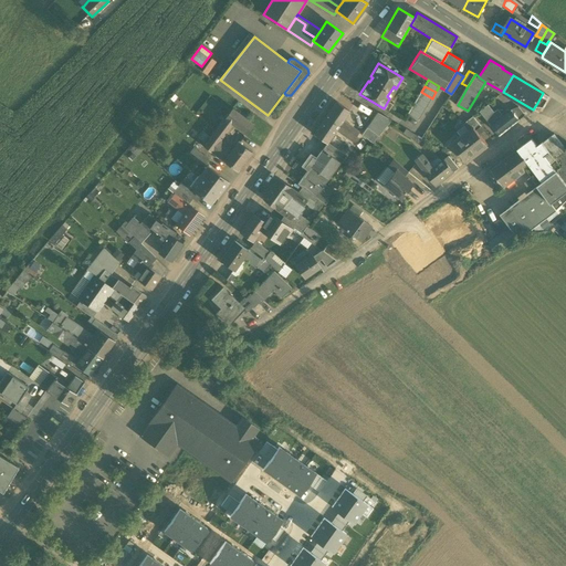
[(428,104),(432,98),(421,92),(418,97),(428,104)]
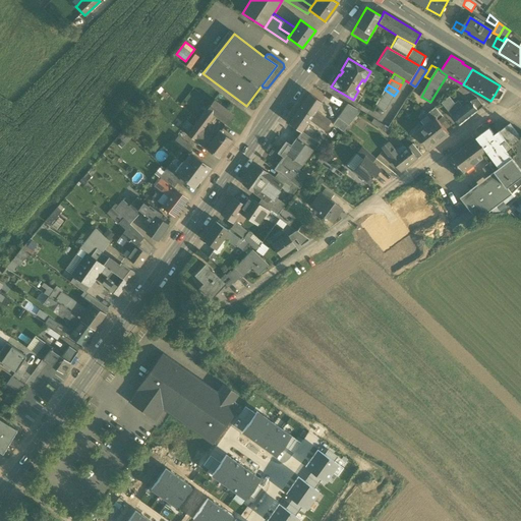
[(495,95),(500,99),(506,89),(500,85),(495,95)]
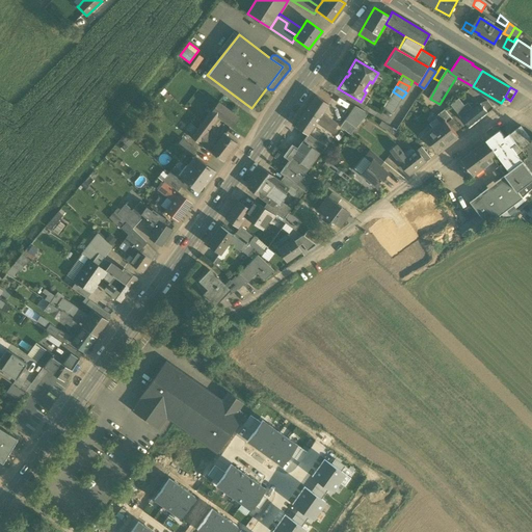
[(399,103),(402,98),(393,91),(390,97),(399,103)]
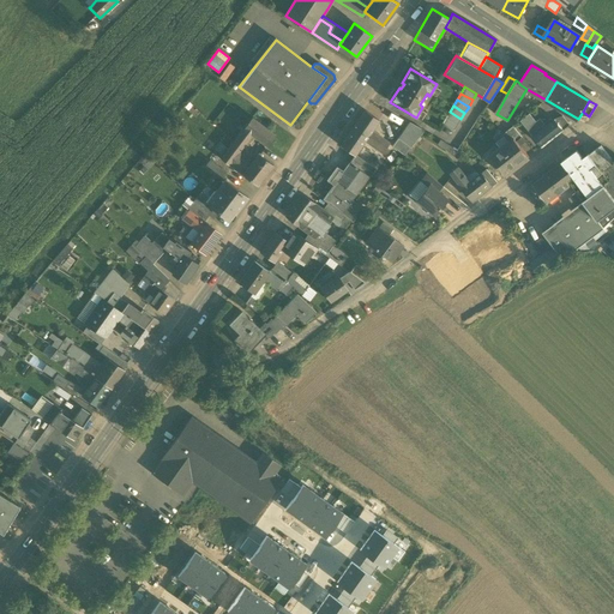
[(355,156),(366,142),(383,154),(390,143),(373,131),(380,121),(365,110),(341,146),(355,156)]
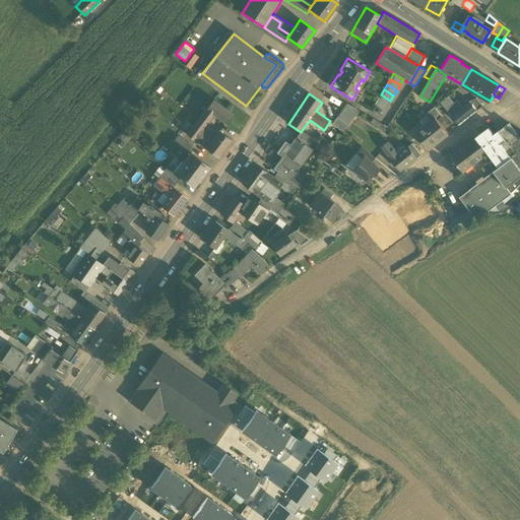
[(387,106),(390,101),(381,94),(378,100),(387,106)]
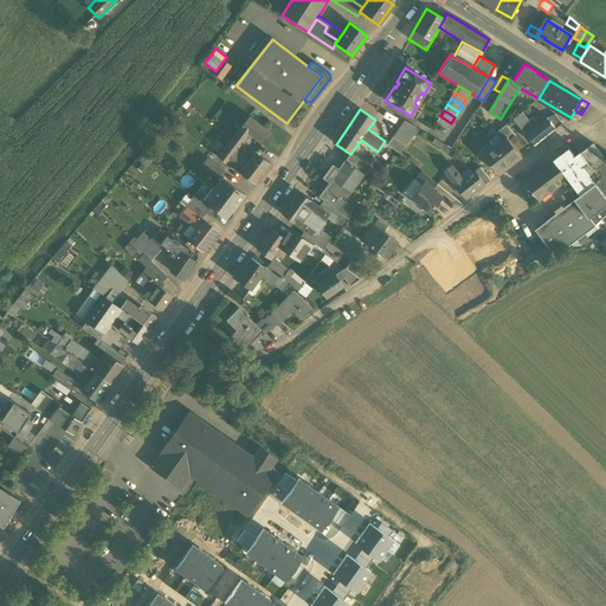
[(514,118),(535,144),(556,128),(548,118),(540,126),(533,117),(530,120),(523,111),(514,118)]
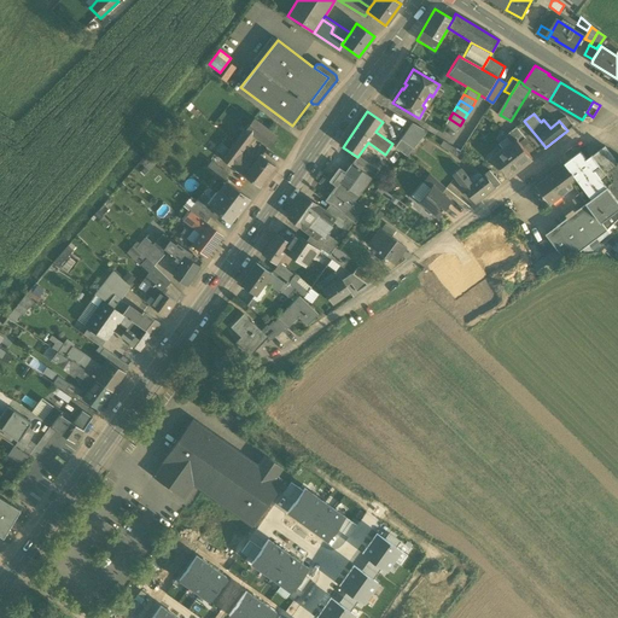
[(559,121),(567,130),(573,126),(566,117),(559,121)]
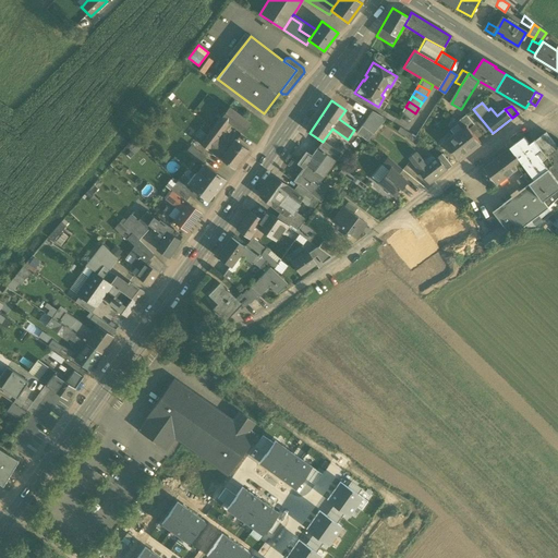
[(229,107),(221,117),(231,124),(242,133),(250,122),(229,107)]
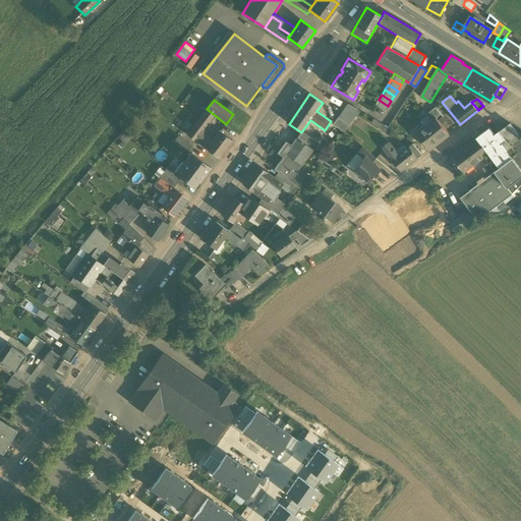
[(385,111),(388,106),(379,100),(375,105),(385,111)]
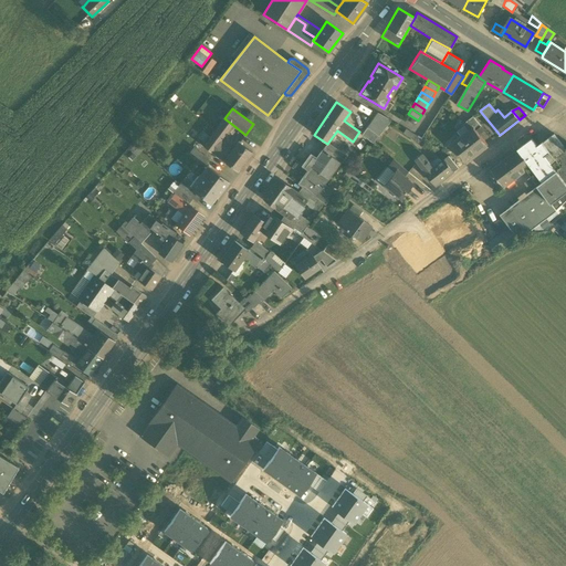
[(378,113),(368,128),(379,136),(390,122),(391,121),(389,119),(378,113)]
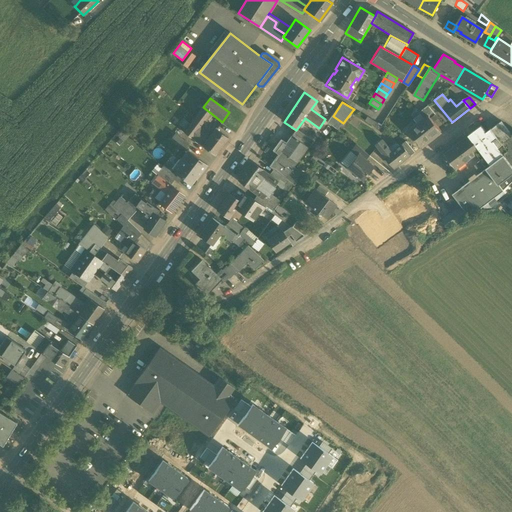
[(427,117),(430,115),(431,117),(435,114),(428,105),(422,110),(419,113),(420,114),(424,119),(427,117)]
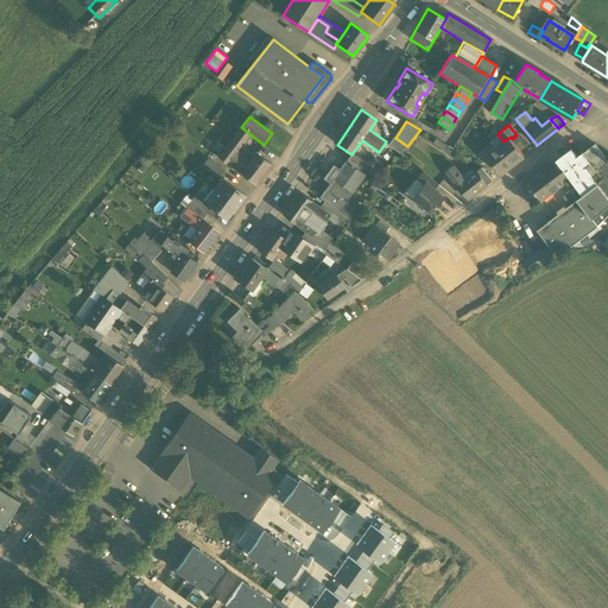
[(500,131),(493,126),(489,133),(495,137),(500,131)]
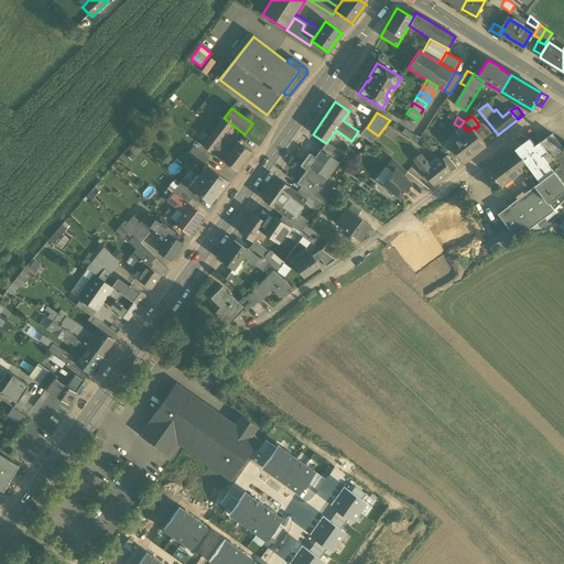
[(229,131),(234,126),(224,118),(219,123),(227,129),(229,131)]
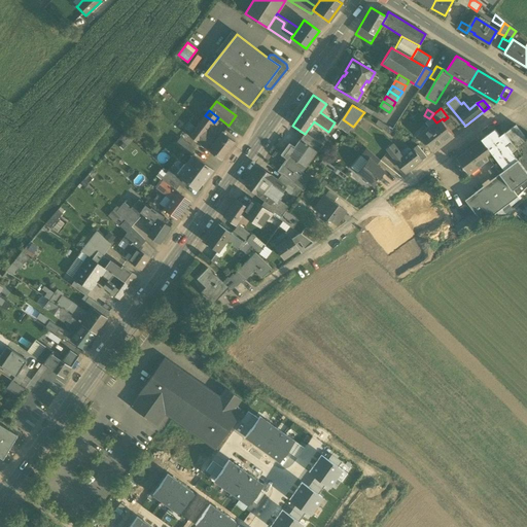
[(206,130),(212,120),(205,115),(189,136),(197,142),(201,136),(206,130)]
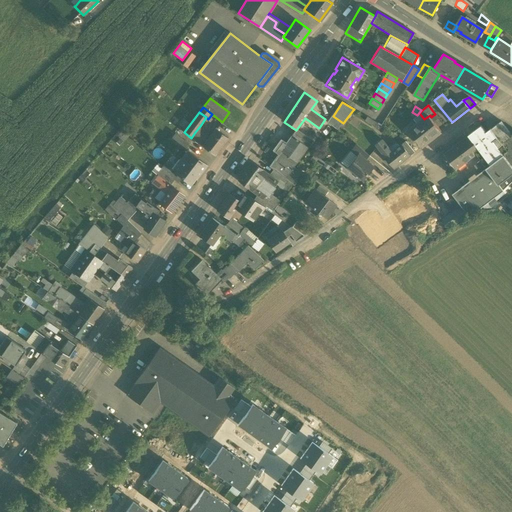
[(424,119),(420,114),(413,118),(417,124),(424,119)]
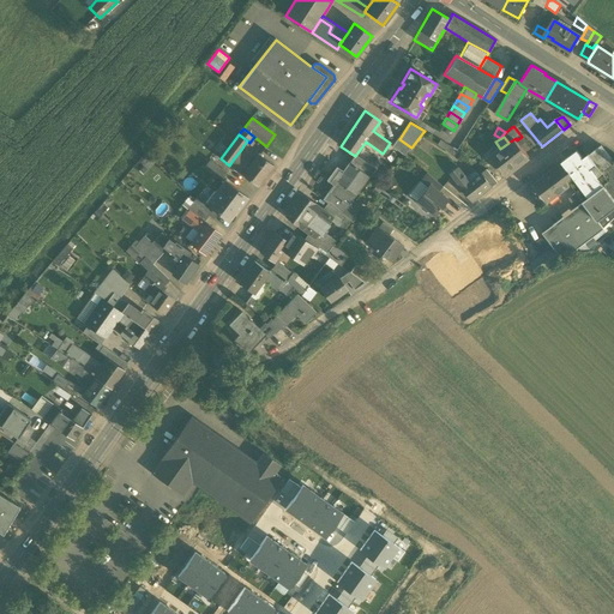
[(503,164),(507,173),(529,157),(517,140),(516,138),(512,140),(509,143),(500,149),(491,156),(499,168),(503,164)]
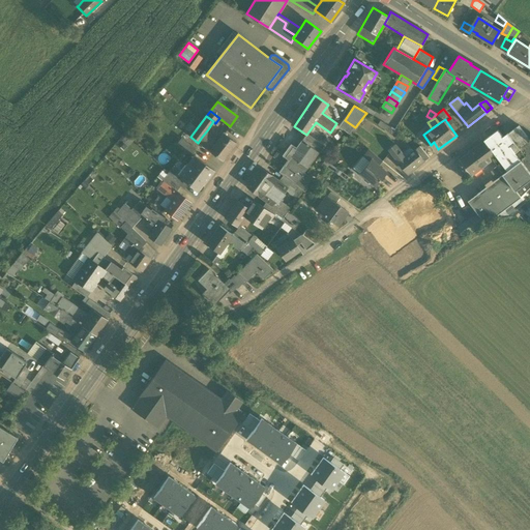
[(348,136),(355,127),(345,120),(339,130),(348,136)]
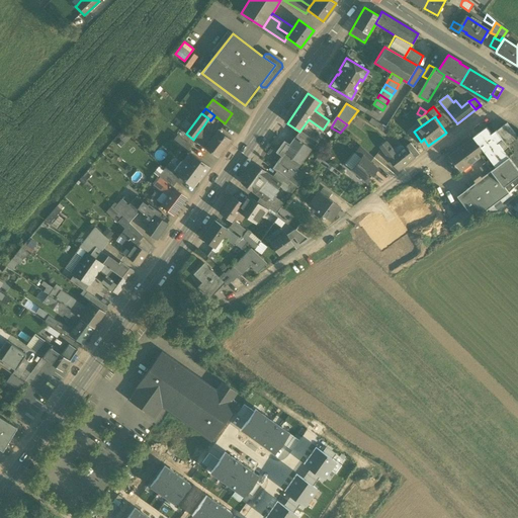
[(385,127),(370,118),(368,122),(382,132),(385,127)]
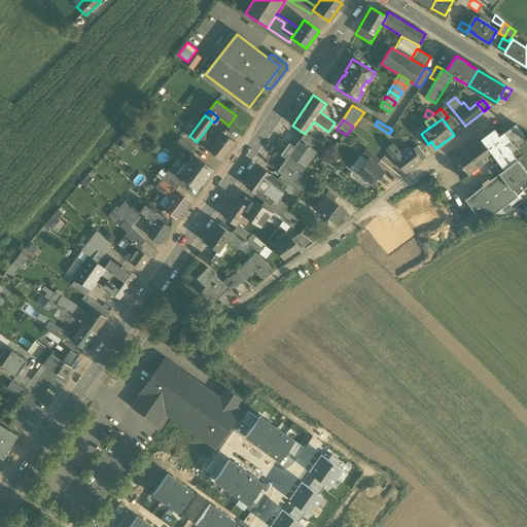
[(526,138),(517,125),(501,137),(526,170),(526,138)]
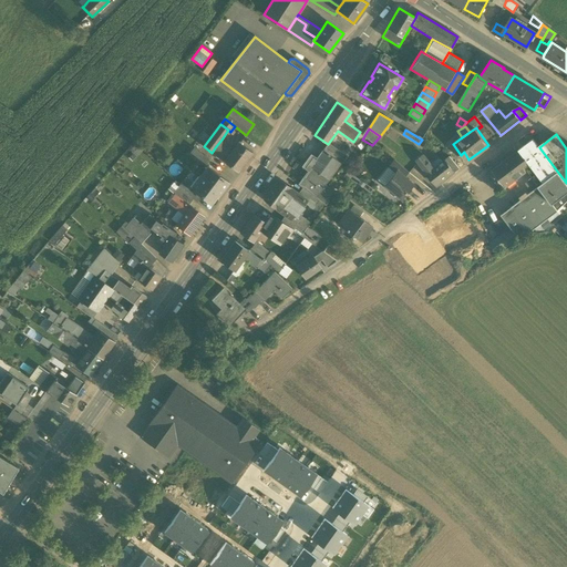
[(566,192),(566,183),(539,147),(533,138),(518,150),(518,151),(493,171),(506,187),(527,172),(533,178),(529,181),(532,185),(535,182),(539,187),(552,204),(566,192)]
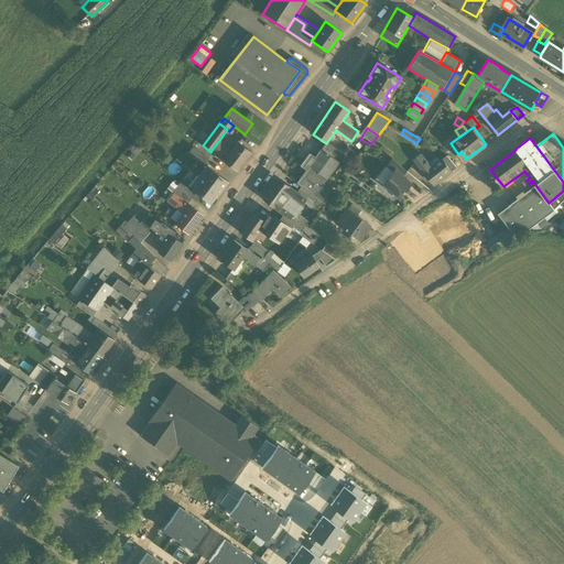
[(232,148),(220,139),(215,145),(225,153),(220,159),(223,161),(232,148)]
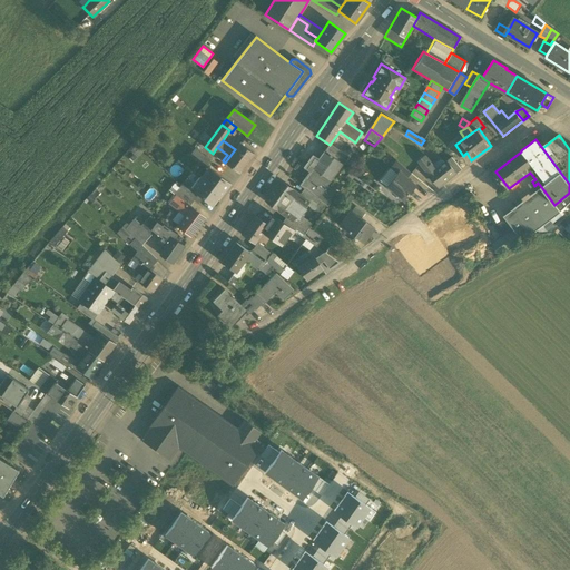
[(139,147),(135,143),(128,149),(134,154),(135,153),(139,147)]
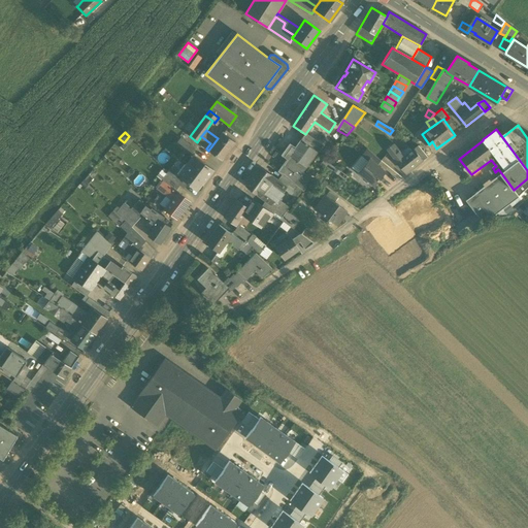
[(208,151),(221,160),(234,142),(222,133),(218,138),(208,151)]
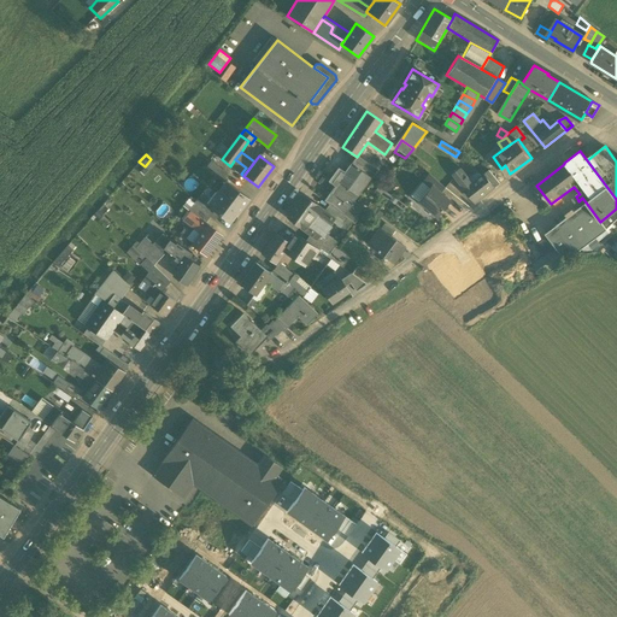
[(371,177),(371,178),(377,170),(357,157),(351,164),(371,177)]
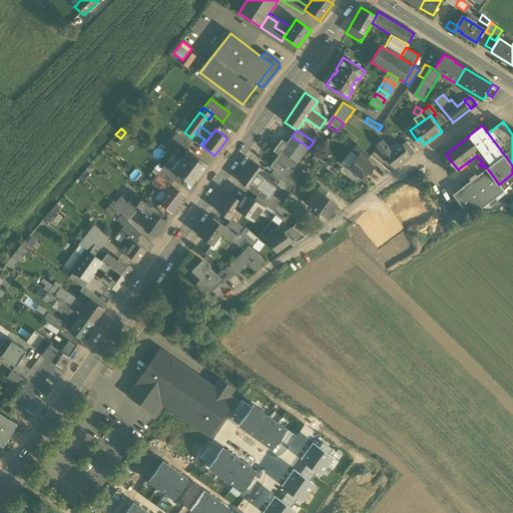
[(129,135),(126,132),(121,137),(125,140),(129,135)]
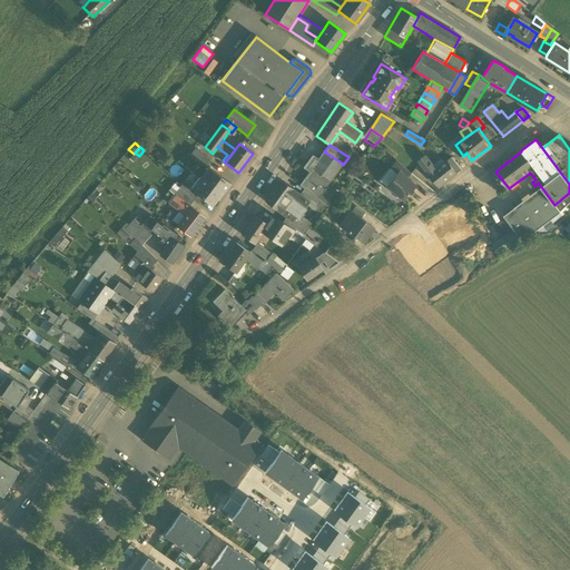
[(227,155),(217,147),(213,154),(223,160),(227,155)]
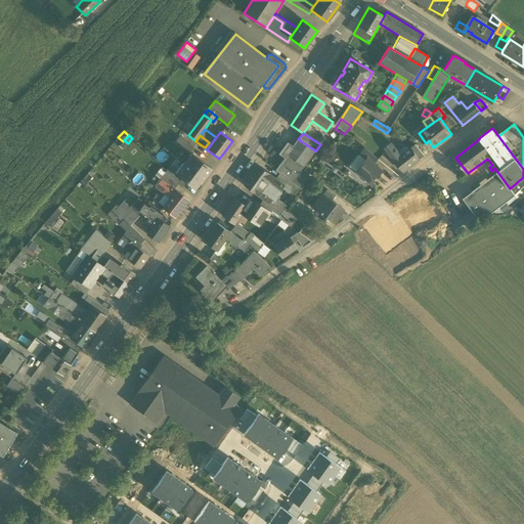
[(175,142),(189,154),(193,147),(179,136),(175,142)]
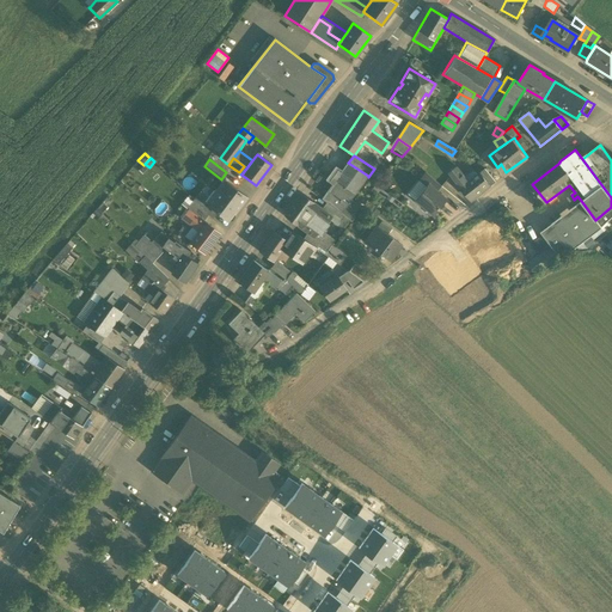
[(350,220),(352,221),(360,209),(349,201),(355,193),(368,176),(348,163),(341,172),(335,167),(328,178),(334,183),(322,199),(326,202),(342,213),(350,220)]
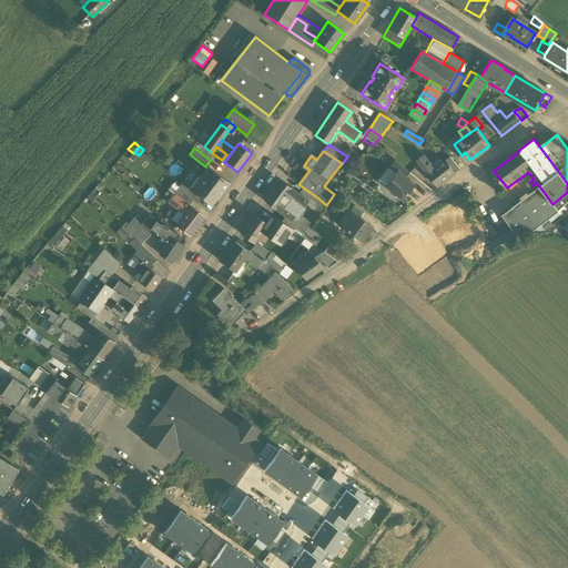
[(452,156),(460,168),(465,163),(456,153),(452,156)]
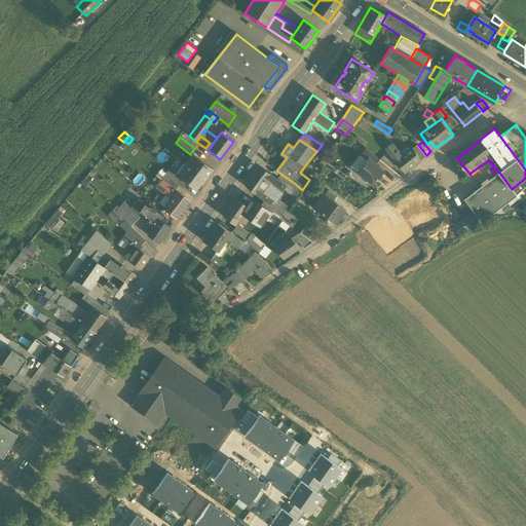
[(386,148),(405,173),(421,160),(413,149),(410,150),(403,156),(400,152),(392,143),(386,148)]
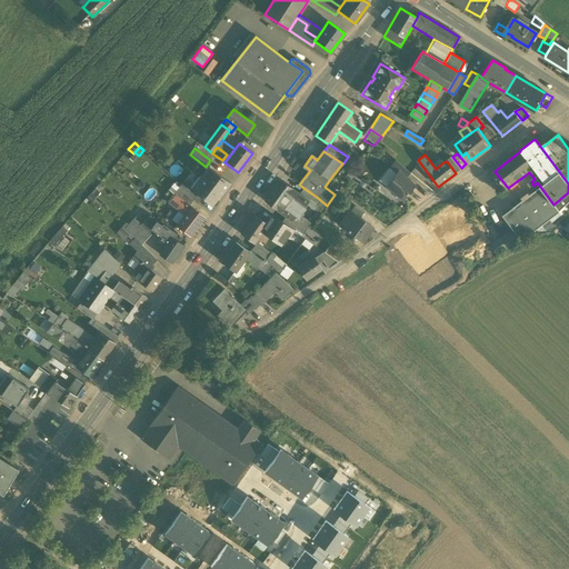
[(447,161),(456,173),(460,169),(451,157),(447,161)]
